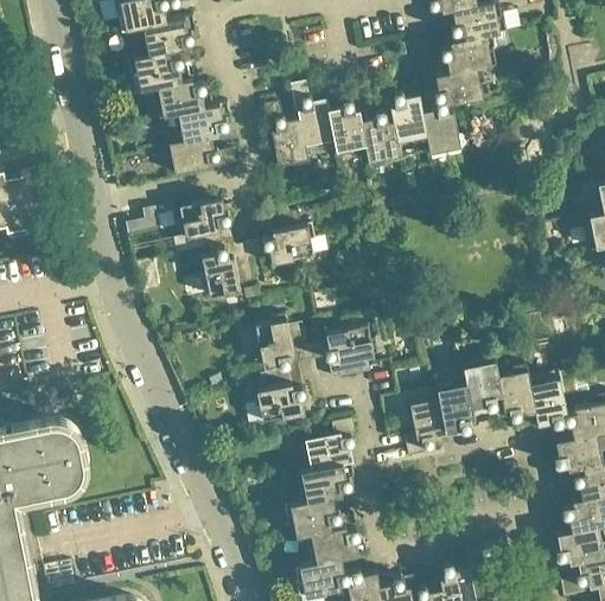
[(171,7),(169,0),(119,0),(120,2),(115,2),(116,5),(120,4),(123,17),(119,18),(122,34),(139,31),(161,26),(161,25),(169,24),(166,11),(169,10),(171,7)]
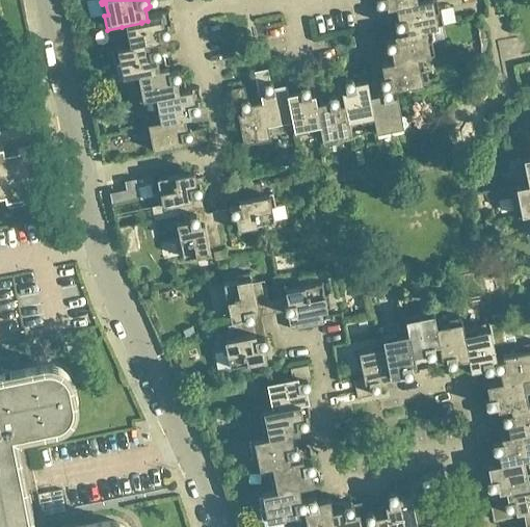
[(418,5),(416,0),(371,0),(372,1),(374,2),(375,8),(378,10),(387,8),(388,14),(390,12),(390,10),(418,5)]
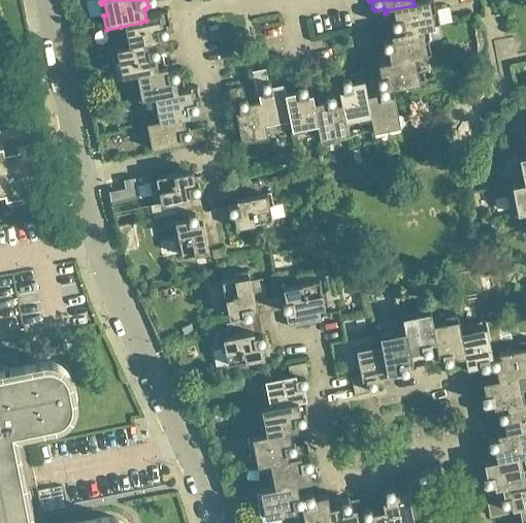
[(435,29),(433,17),(436,15),(433,1),(415,5),(387,10),(387,12),(389,24),(391,26),(392,30),(395,33),(403,31),(404,36),(405,37),(424,33),(439,30),(439,29),(435,29)]
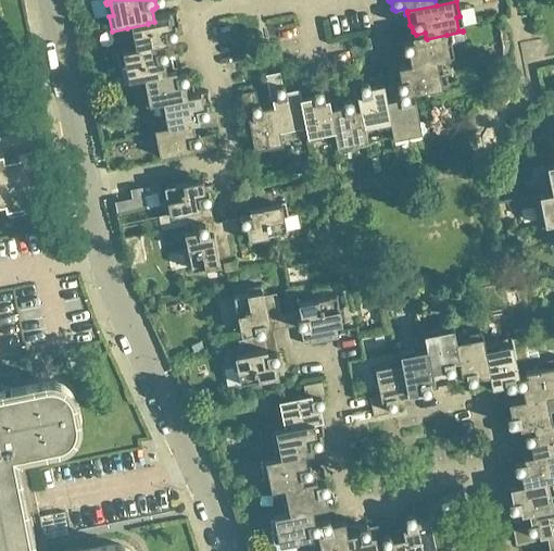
[(179,39),(177,34),(179,30),(177,16),(154,22),(148,23),(148,24),(127,28),(130,41),(134,40),(136,53),(155,50),(168,48),(168,44),(177,42),(179,39)]
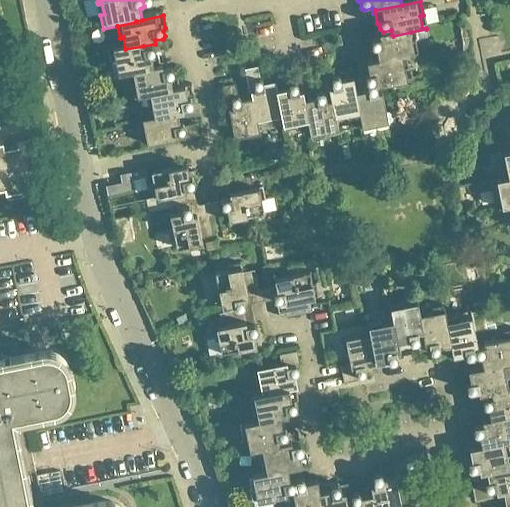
[(419,57),(416,42),(413,43),(411,32),(393,36),(392,35),(380,37),(381,40),(373,42),(372,44),(373,52),(371,54),(373,64),(368,65),(369,66),(407,59),(419,57)]
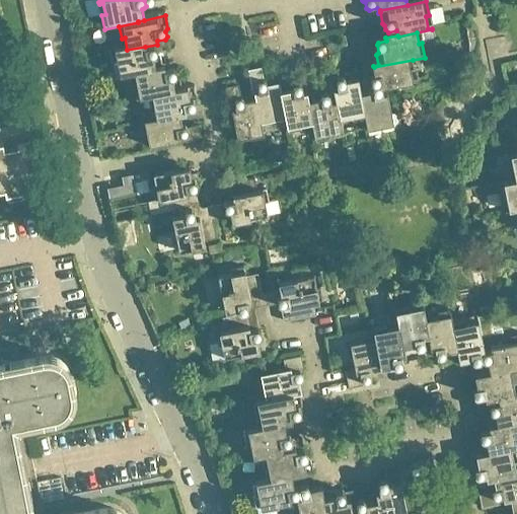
[(163,70),(160,59),(157,57),(157,52),(154,50),(146,52),(145,47),(127,50),(111,53),(112,54),(115,53),(118,66),(114,67),(117,80),(135,77),(135,76),(163,71),(163,70)]
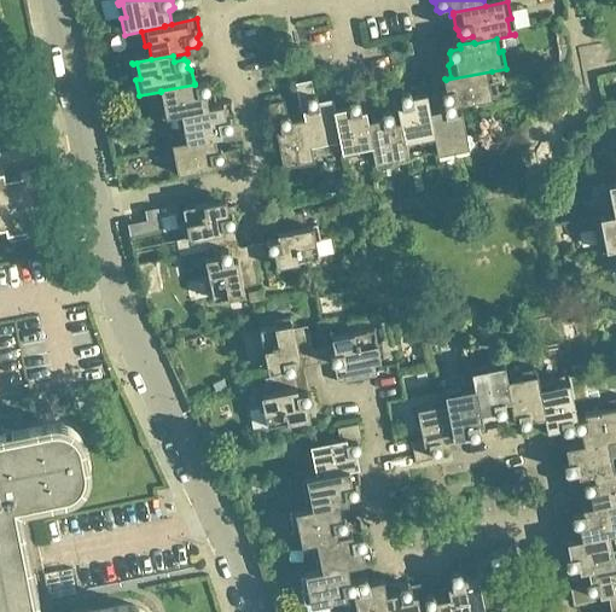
[(493,99),(490,86),(494,86),(492,71),(446,80),(448,94),(446,94),(443,98),(445,104),(448,105),(457,104),(457,109),(474,105),(475,111),(499,108),(498,105),(494,106),(493,100),(498,100),(497,99),(493,99)]
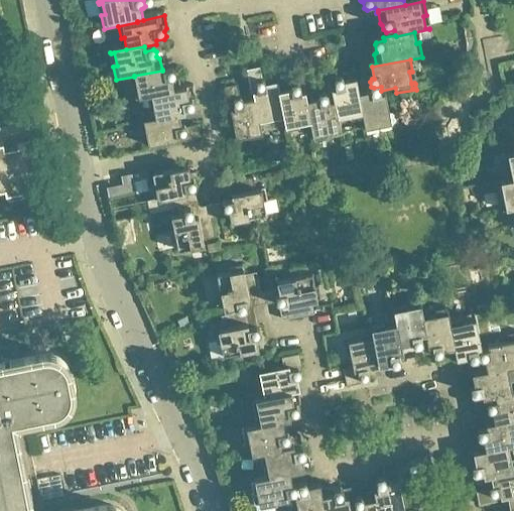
[(181,92),(179,81),(176,79),(175,74),(172,72),(164,73),(164,70),(162,70),(162,71),(134,76),(134,77),(136,89),(133,90),(135,103),(147,100),(147,99),(181,92)]
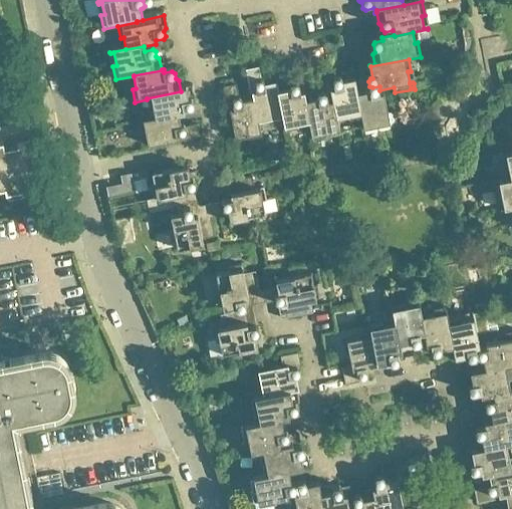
[(278,91),(277,86),(266,88),(265,85),(262,83),(260,72),(247,74),(252,98),(253,97),(254,103),(255,102),(256,108),(260,125),(271,123),(272,126),(285,124),(278,91)]
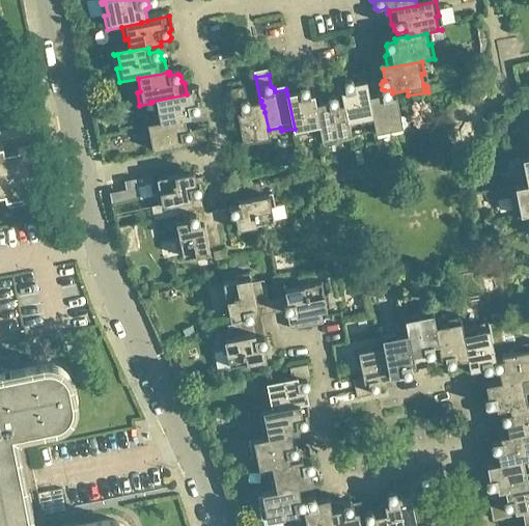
[(371,104),(370,100),(371,100),(367,77),(354,80),(353,82),(346,83),(345,86),(344,86),(346,94),(342,94),(345,107),(349,126),(350,126),(361,122),(362,127),(374,125),(371,105),(371,104)]
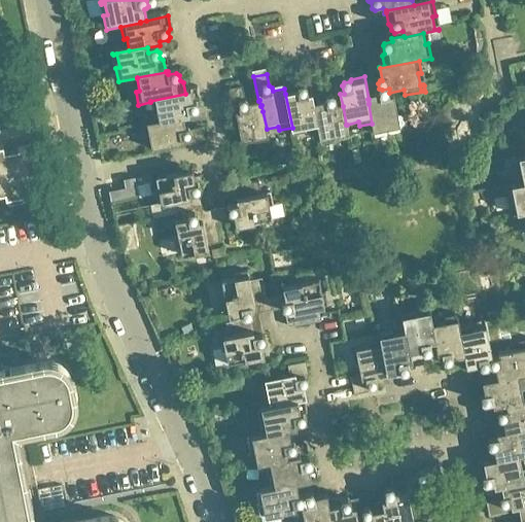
[(318,128),(313,100),(314,99),(314,98),(310,98),(308,91),(305,89),(299,90),(296,88),(286,90),(285,88),(284,89),(285,94),(292,128),(293,137),(308,134),(307,130),(318,128)]
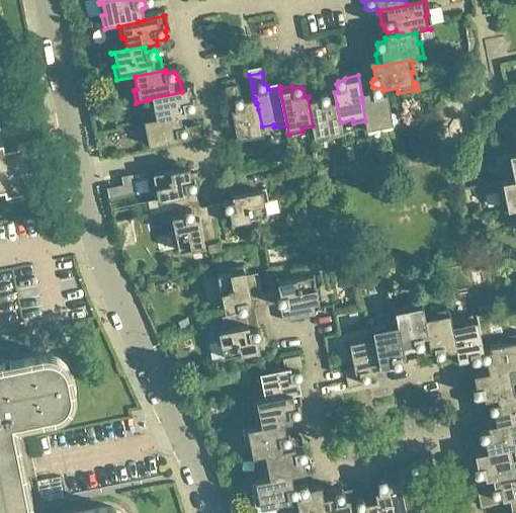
[(395,131),(388,96),(384,97),(382,91),(382,87),(375,88),(373,91),(373,94),(362,97),(363,101),(362,101),(362,102),(365,121),(368,136),(381,133),(381,130),(393,127),(393,131),(395,131)]
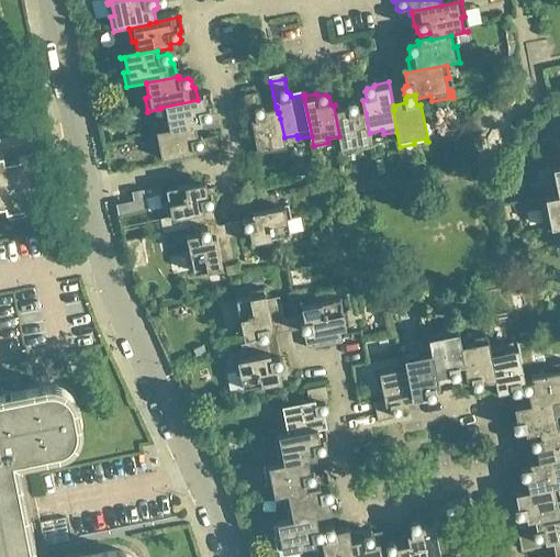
[(284,137),(280,119),(279,119),(278,113),(266,115),(266,112),(262,110),(259,97),(246,100),(250,125),(253,125),(259,156),(271,154),(272,158),(288,155),(284,137)]
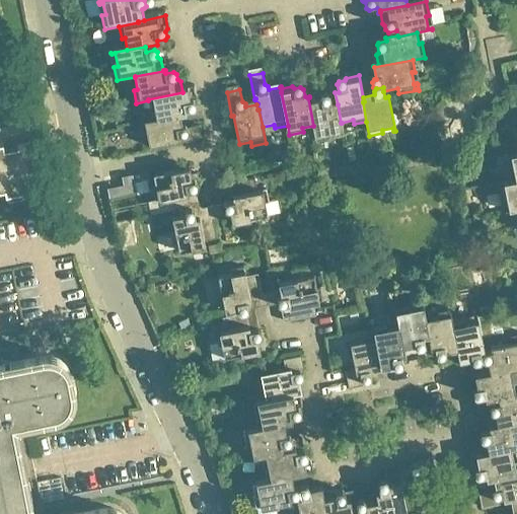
[(197,109),(196,104),(198,102),(195,90),(182,92),(148,99),(148,100),(150,114),(154,113),(157,124),(174,121),(175,122),(180,121),(187,120),(187,121),(196,119),(196,118),(188,120),(187,115),(195,114),(197,109)]
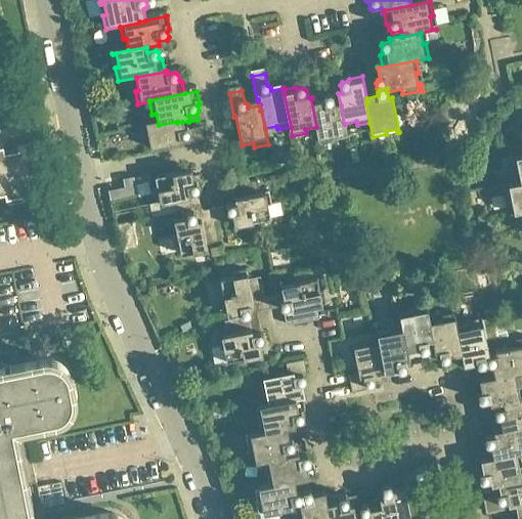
[(341,105),(336,106),(335,98),(332,96),(325,97),(324,96),(312,98),(311,99),(316,127),(320,145),(334,142),(333,139),(347,136),(345,124),(344,124),(341,105)]
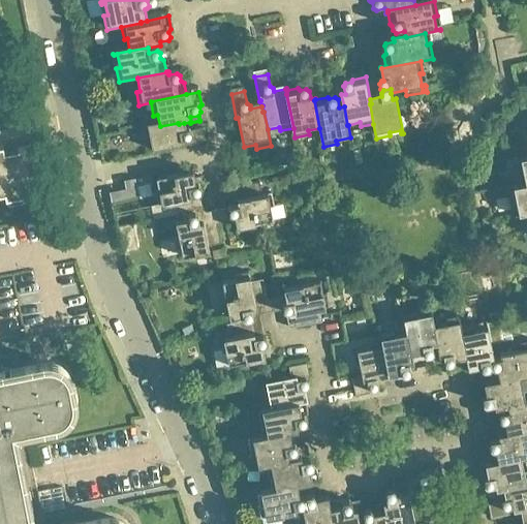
[(208,146),(205,132),(192,135),(189,133),(186,133),(184,123),(179,124),(178,123),(160,126),(144,129),(146,144),(151,143),(153,155),(183,149),(183,151),(208,146)]
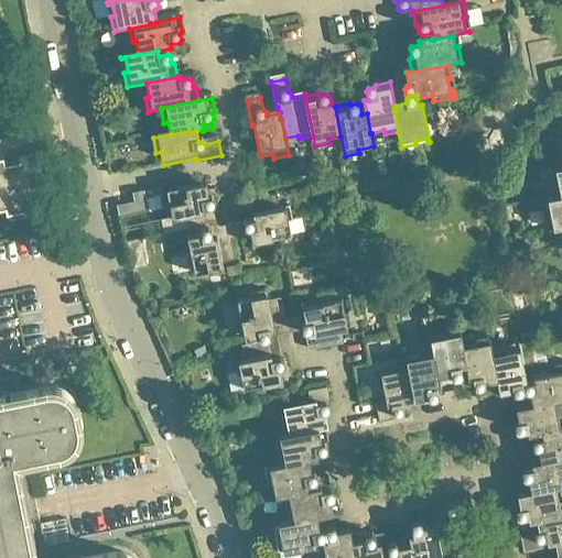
[(129,161),(154,156),(152,142),(127,146),(129,161)]
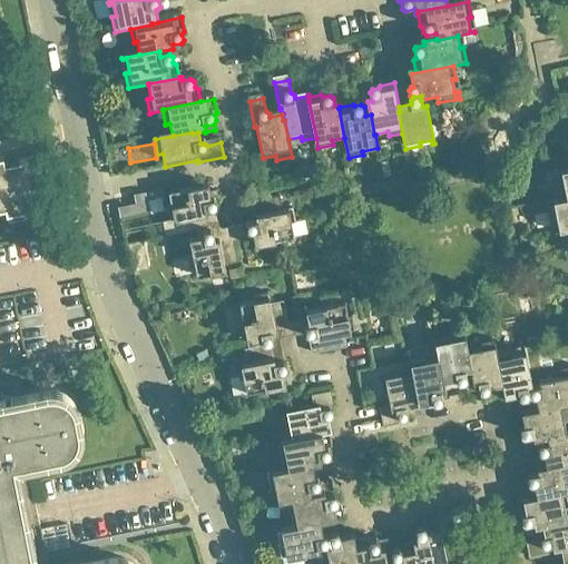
[(0,215),(7,214),(8,219),(25,216),(25,218),(27,218),(43,215),(33,164),(19,166),(20,167),(31,165),(33,172),(0,178),(0,215)]
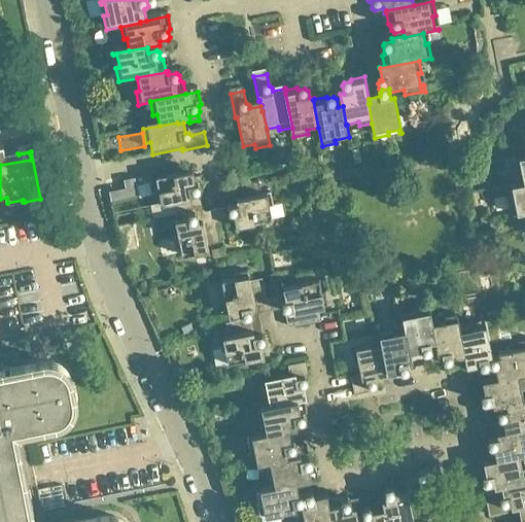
[(524,160),(515,162),(518,175),(522,174),(524,186),(524,160)]
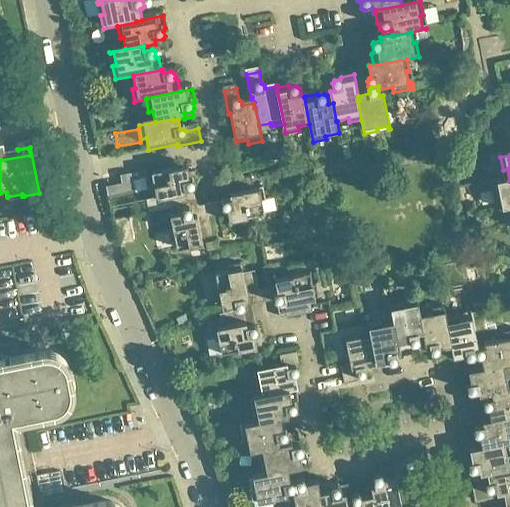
[(189,210),(186,193),(194,191),(196,189),(194,183),(196,180),(195,176),(188,177),(187,170),(152,176),(154,188),(151,189),(153,203),(148,204),(150,216),(176,211),(180,211),(180,212),(189,210)]
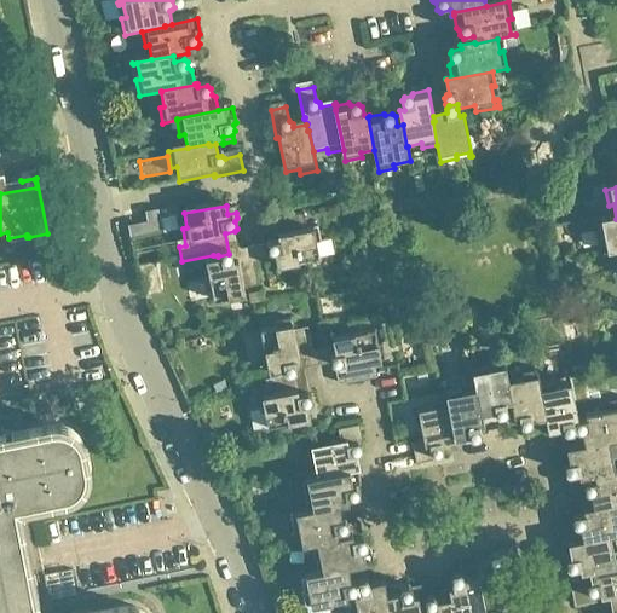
[(322,248),(318,230),(307,232),(304,218),(266,226),(266,227),(275,226),(278,244),(270,246),(267,249),(269,256),(267,259),(269,265),(283,262),(284,269),(277,270),(278,272),(321,262),(317,249),(322,248)]
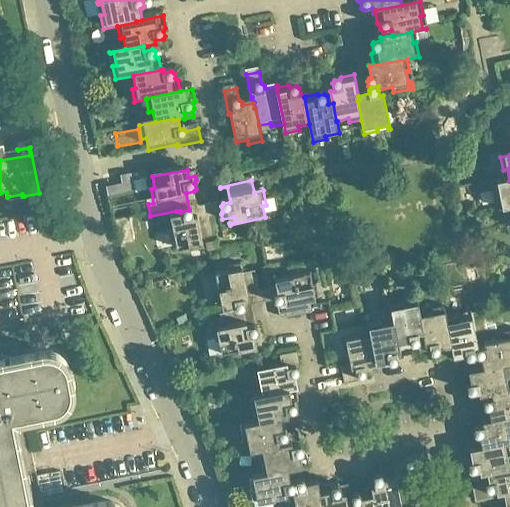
[(509,181),(493,184),(494,185),(497,184),(500,197),(496,198),(499,211),(505,210),(505,209),(509,208),(509,181)]
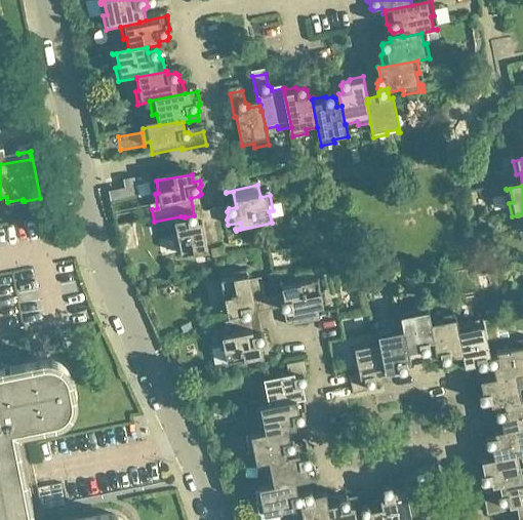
[(219,246),(215,227),(213,214),(212,214),(213,223),(199,226),(197,217),(195,215),(194,215),(185,217),(185,216),(180,216),(182,223),(174,224),(182,261),(194,257),(195,262),(209,258),(207,249),(219,246)]
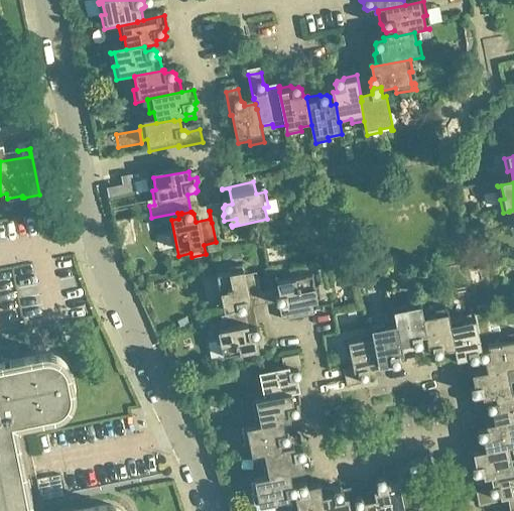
[(220,247),(208,249),(210,258),(222,256),(220,247)]
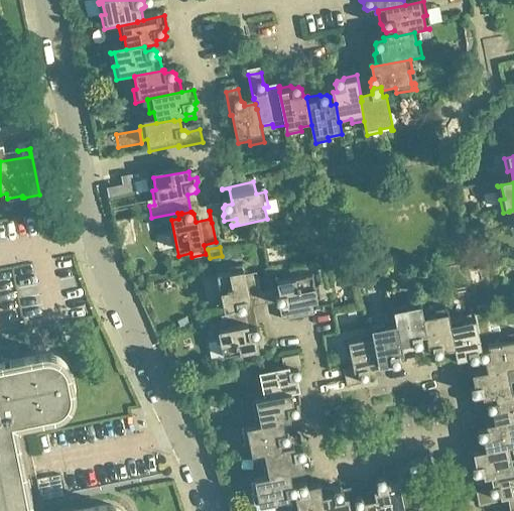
[(264,308),(258,276),(245,279),(243,270),(230,273),(230,276),(218,278),(225,314),(232,312),(233,318),(237,317),(236,316),(245,314),(247,312),(245,304),(261,301),(263,309),(264,308)]
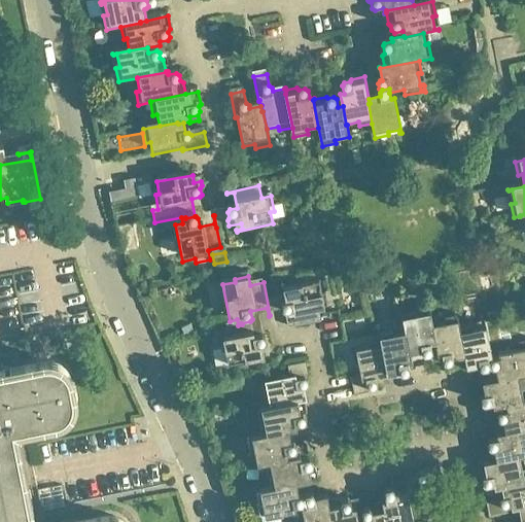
[(322,298),(320,284),(283,292),(284,299),(278,301),(279,306),(281,308),(282,314),(285,315),(293,314),(296,328),(287,331),(288,333),(321,325),(318,313),(328,311),(326,297),(322,298)]
